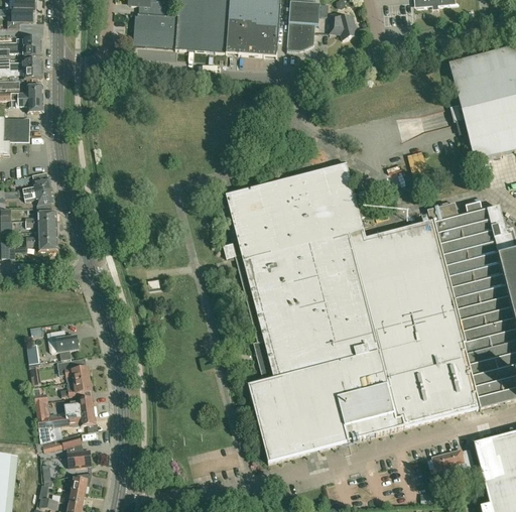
[(14,0),(14,8),(33,8),(33,9),(34,9),(34,0),(14,0)]
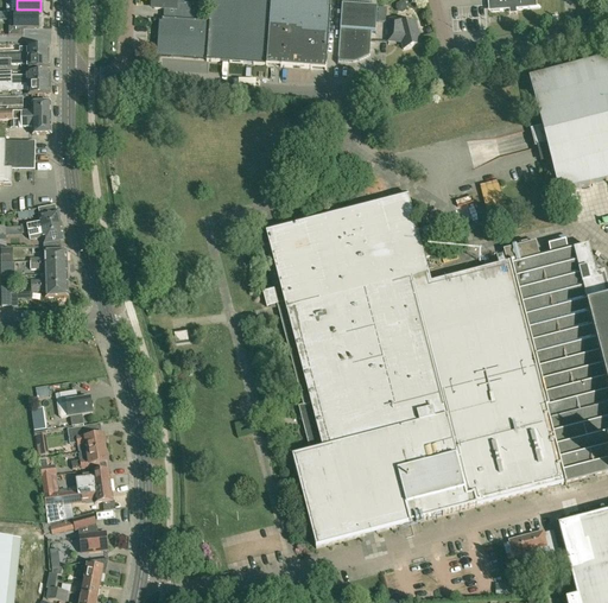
[(185,7),(187,0),(177,0),(152,0),(152,5),(163,6),(163,16),(181,17),(195,18),(195,8),(185,7)]
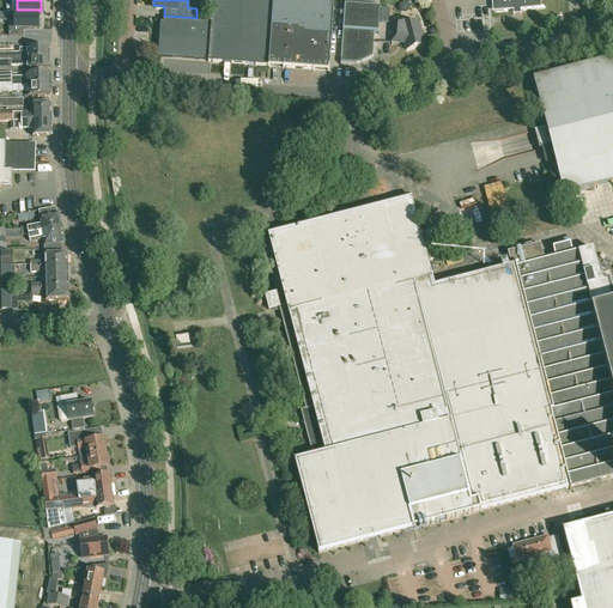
[(267,62),(268,62),(273,0),(212,0),(211,18),(196,18),(182,17),(164,16),(162,48),(164,52),(208,55),(208,58),(267,62)]
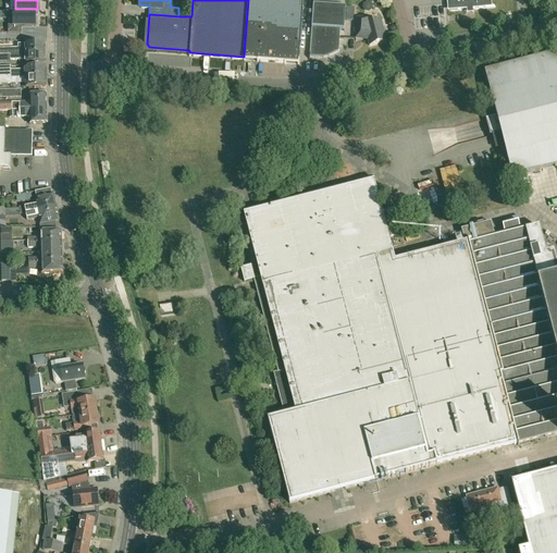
[(248,0),(244,57),(244,58),(299,62),(304,0),(248,0)]
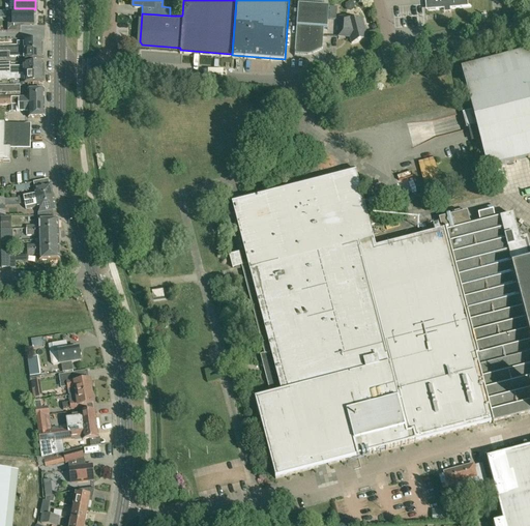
[(329,3),(298,1),(295,51),(310,52),(310,50),(314,50),(322,46),(324,25),(327,25),(329,3)]
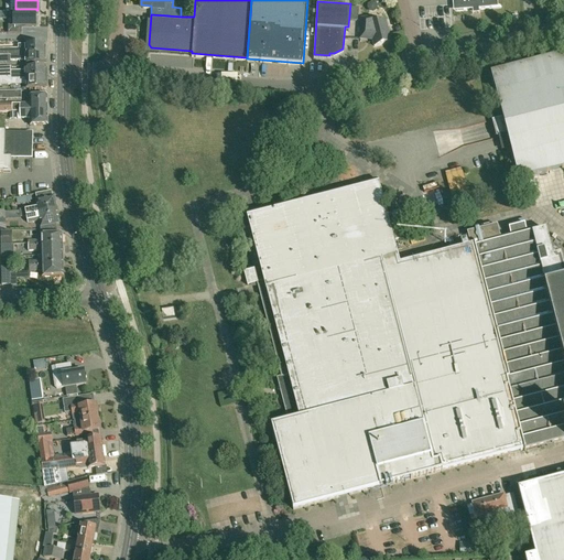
[(9,22),(9,30),(22,30),(22,22),(36,22),(36,10),(36,9),(15,9),(13,9),(13,22),(9,22)]
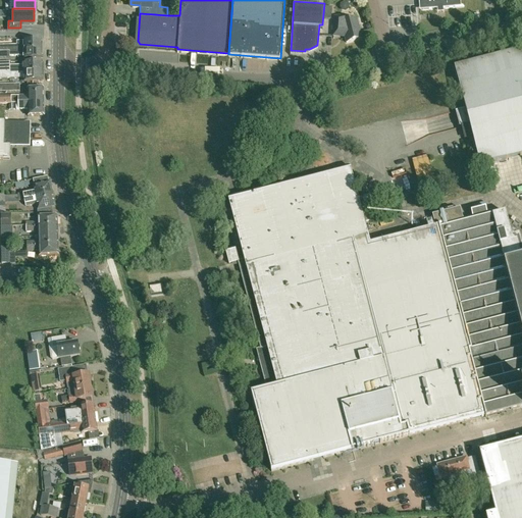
[(334,14),(333,33),(345,34),(347,40),(362,36),(357,15),(350,17),(350,15),(348,14),(343,15),(342,13),(334,14)]
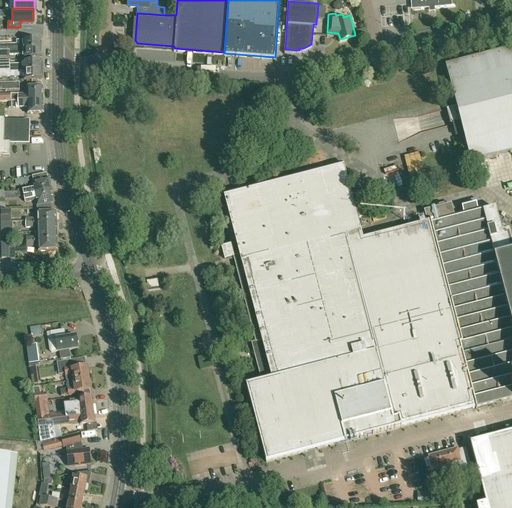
[(0,46),(9,46),(9,47),(42,46),(42,40),(41,40),(41,37),(24,38),(24,37),(16,37),(16,41),(0,40),(0,46)]
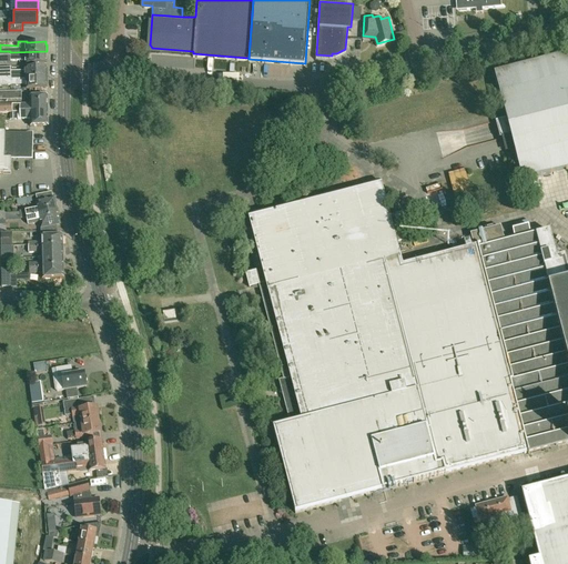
[(46,58),(47,58),(47,51),(10,52),(11,58),(27,58),(27,62),(46,62),(46,58)]
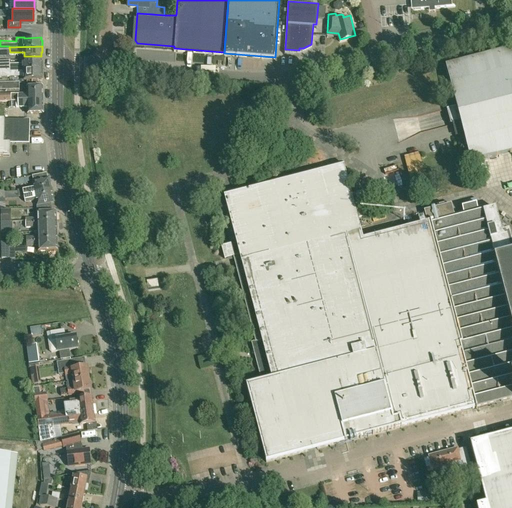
[(511,48),(448,65),(459,106),(449,109),(453,124),(463,122),(473,163),(511,152),(511,48)]
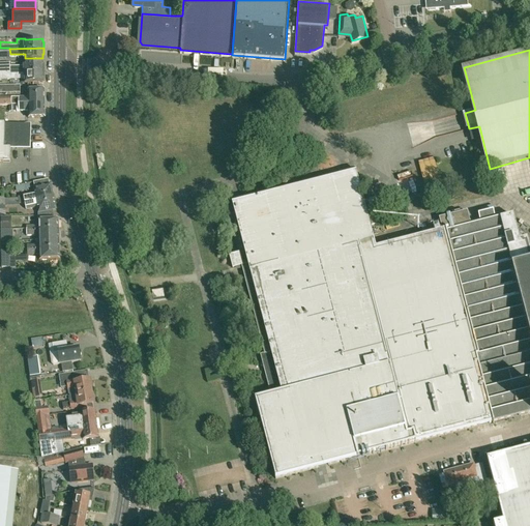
[(10,71),(45,70),(43,64),(42,64),(42,61),(25,61),(25,63),(10,63),(10,60),(0,60),(0,70),(1,71),(10,71)]
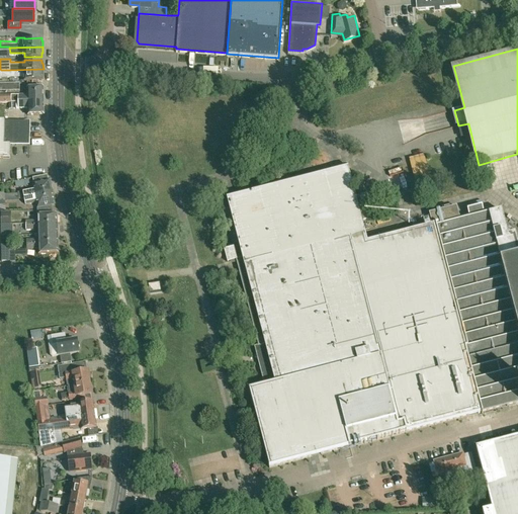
[(1,70),(0,69),(0,74),(25,74),(25,78),(42,78),(42,75),(44,75),(44,69),(10,70),(1,70)]
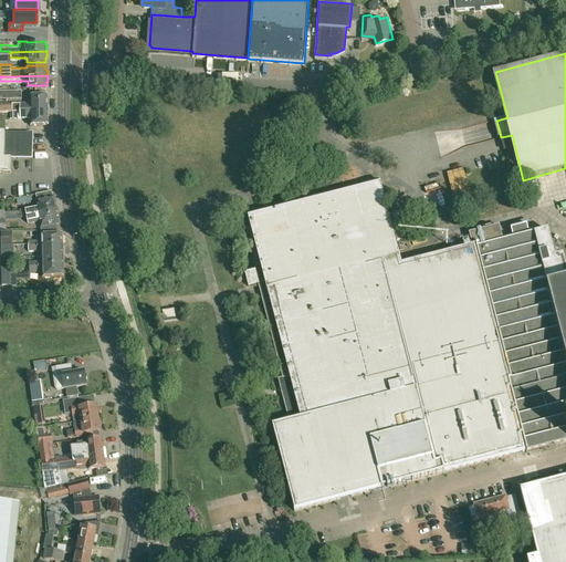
[(18,108),(48,107),(48,93),(30,94),(30,103),(29,103),(29,101),(12,101),(12,110),(18,110),(18,108)]
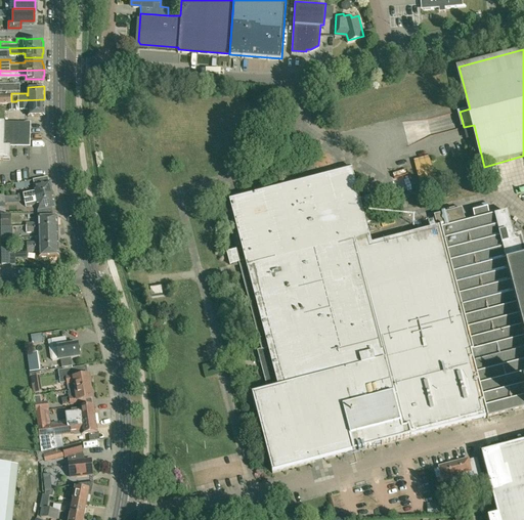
[(29,114),(45,114),(44,99),(16,100),(16,101),(16,106),(27,106),(27,105),(29,105),(29,114)]
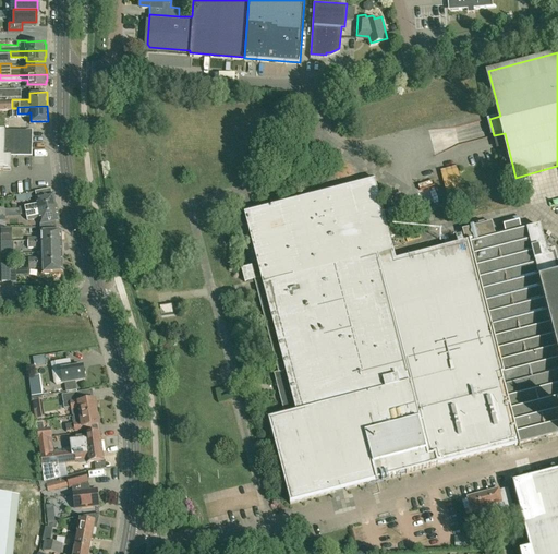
[(0,167),(11,168),(12,153),(32,154),(33,128),(0,127),(0,167)]
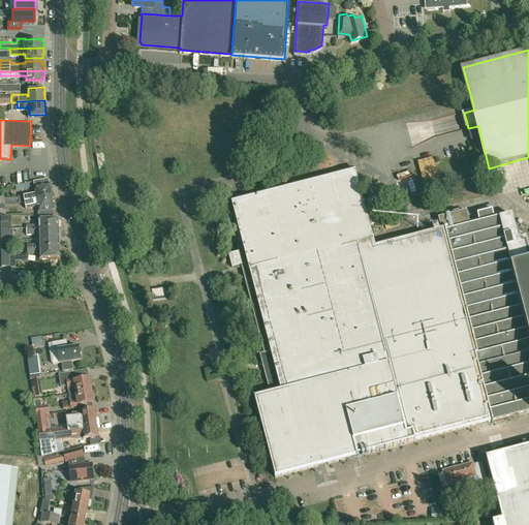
[(424,184),(438,182),(434,155),(418,157),(424,184)]
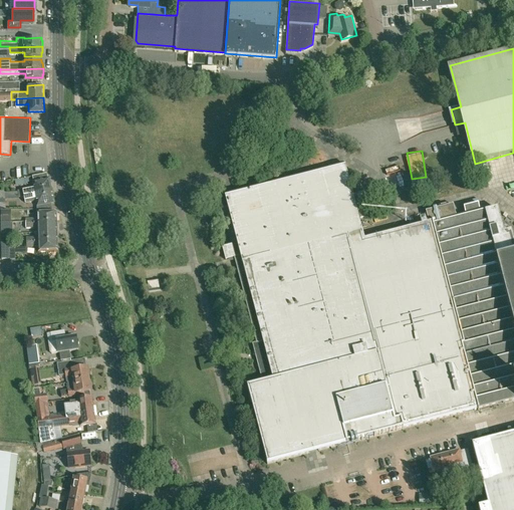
[(275,179),(239,188),(224,192),(228,205),(222,206),(231,242),(222,245),(225,257),(234,255),(256,340),(252,342),(262,381),(247,386),(266,461),(335,443),(336,447),(351,443),(351,440),(411,425),(411,424),(513,397),(513,239),(511,229),(504,231),(498,206),(485,209),(484,207),(480,208),(478,202),(464,206),(466,214),(457,216),(453,202),(426,209),(429,221),(364,238),(344,161),(301,172),(275,179)]
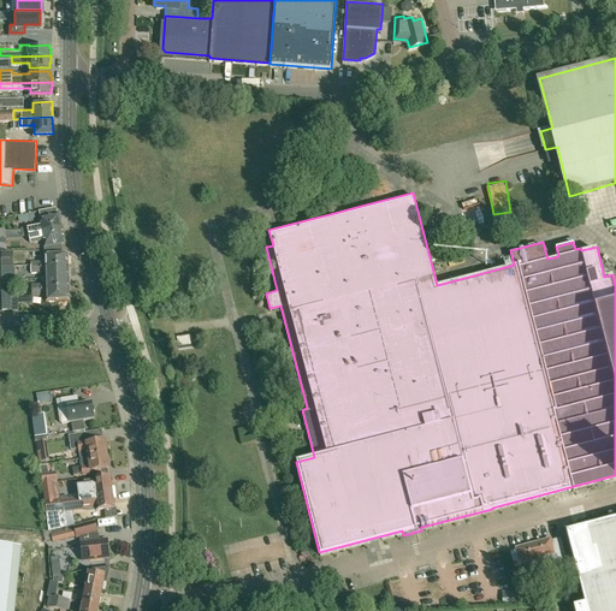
[(28,224),(21,225),(22,226),(22,227),(23,233),(30,231),(61,226),(59,212),(40,215),(41,223),(29,225),(28,224)]
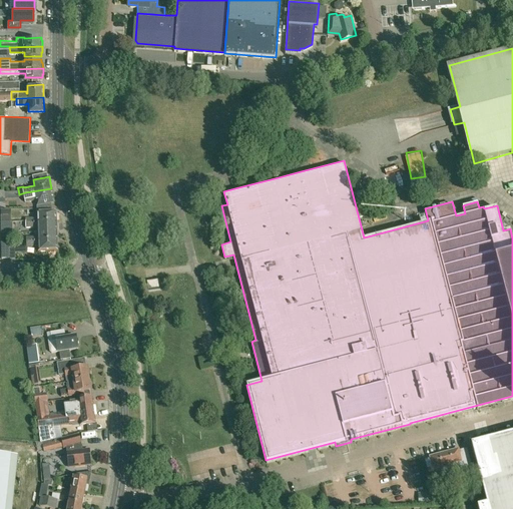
[(37,202),(54,199),(51,188),(25,192),(19,194),(20,198),(25,197),(26,199),(37,197),(37,202)]
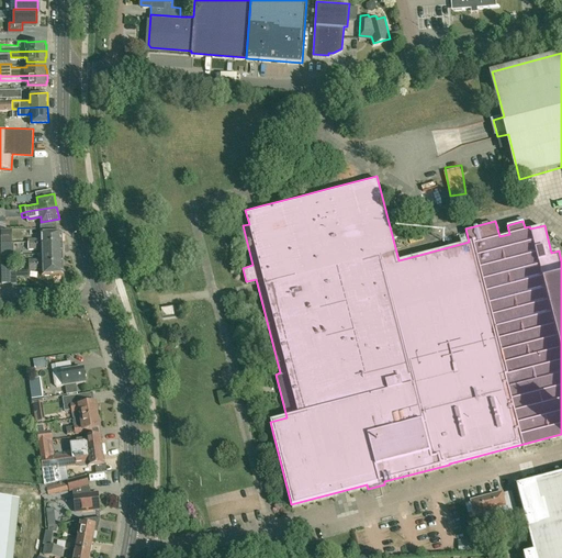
[(1,226),(1,238),(12,238),(12,226),(1,226)]
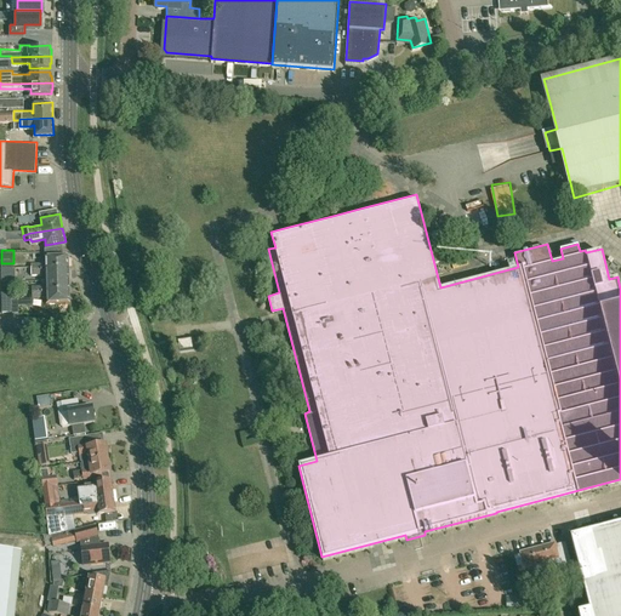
[(32,268),(69,267),(69,254),(46,255),(46,262),(32,262),(32,268)]
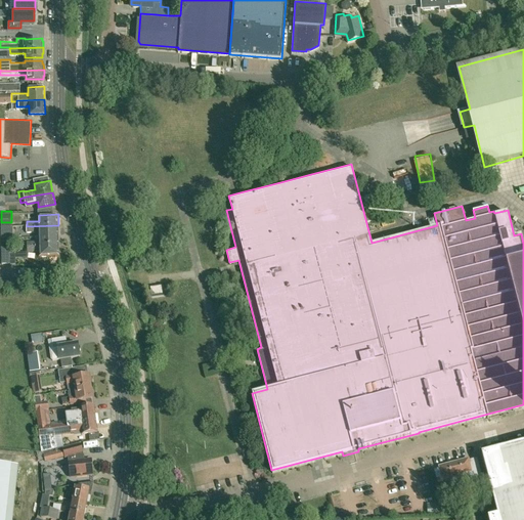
[(1,224),(1,236),(12,236),(12,224),(1,224)]
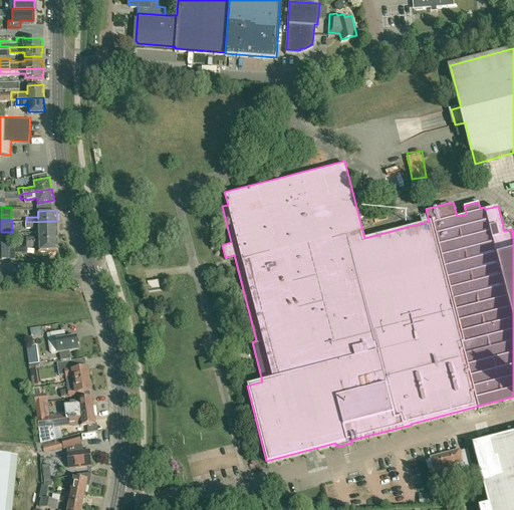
[(38,231),(58,230),(57,221),(26,222),(26,226),(34,226),(34,231),(38,231)]
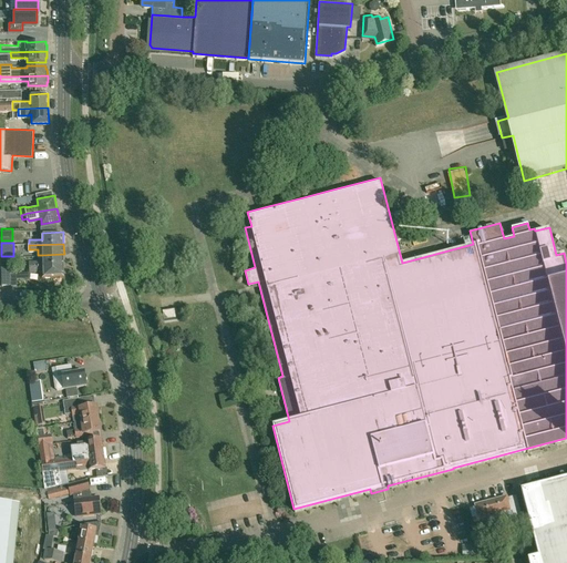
[(30,265),(64,264),(64,254),(42,255),(38,255),(38,259),(30,260),(30,265)]
